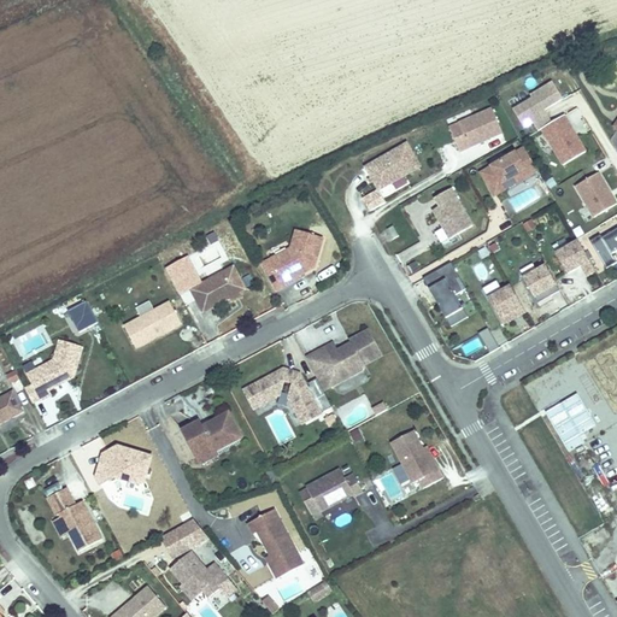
[(541,112),(544,110),(563,99),(552,81),(530,94),(532,98),(512,109),(523,128),(533,122),(538,130),(541,129),(552,123),(546,113),(542,116),(541,112)]
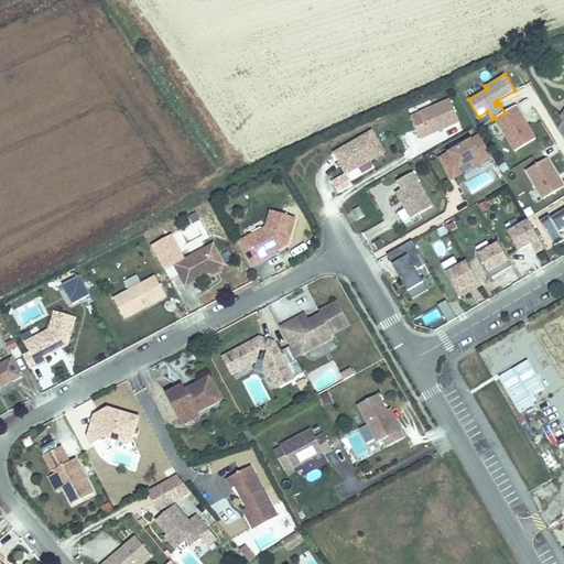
[(459,122),(449,100),(420,115),(429,136),(459,122)]
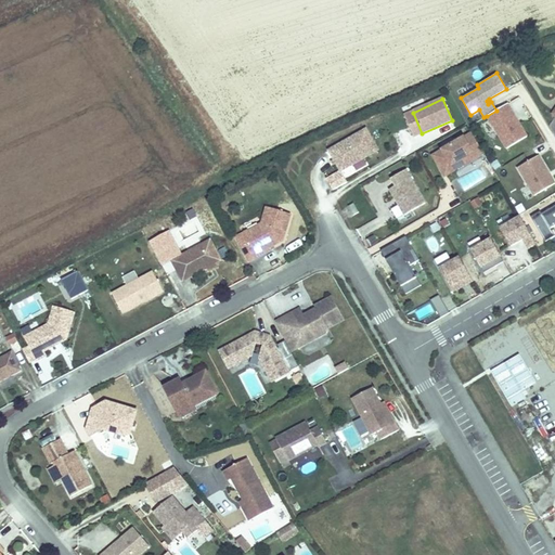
[(527,137),(507,104),(497,111),(487,116),(506,149),(527,137)]
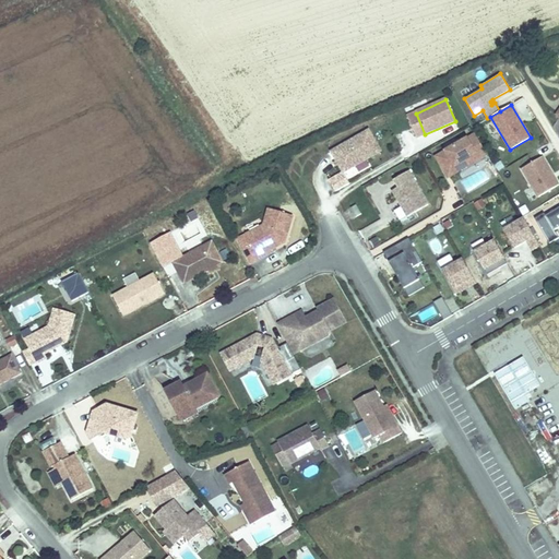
[(379,154),(367,133),(329,155),(341,175),(379,154)]
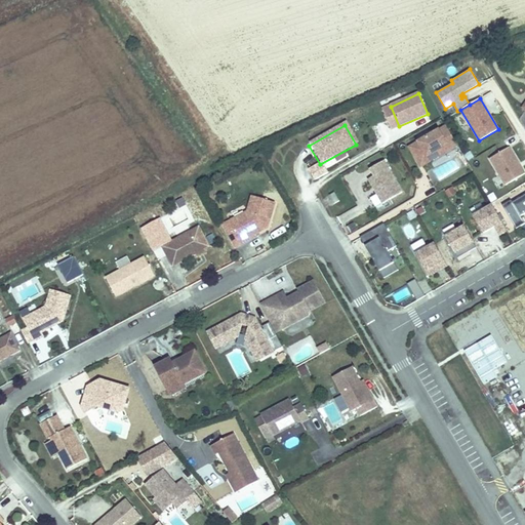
[(438,151),(453,142),(454,142),(446,126),(410,148),(421,166),(430,161),(428,157),(438,151)]
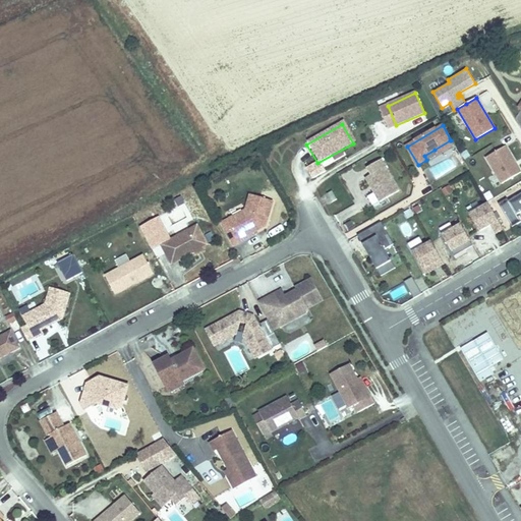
[(438,154),(453,145),(450,140),(435,150),(438,154)]
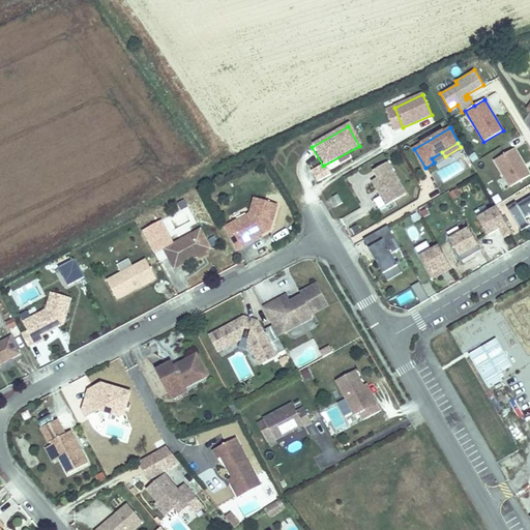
[(529,175),(513,148),(494,160),(510,186),(529,175)]
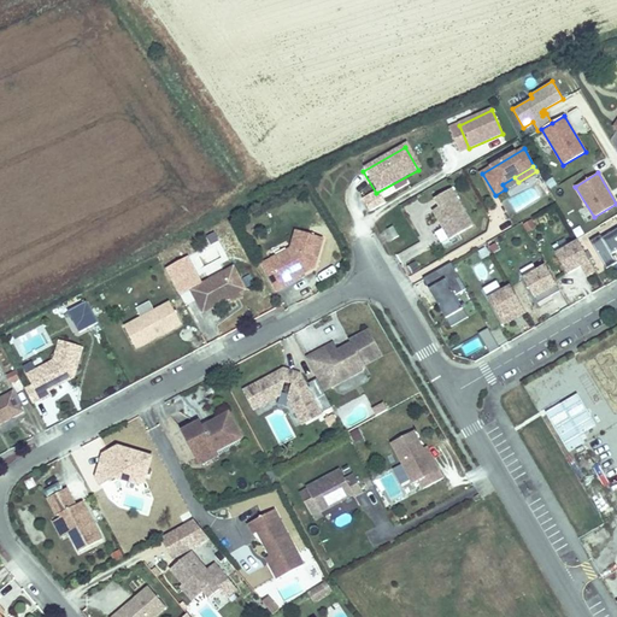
[(515,210),(540,199),(534,188),(510,199),(515,210)]
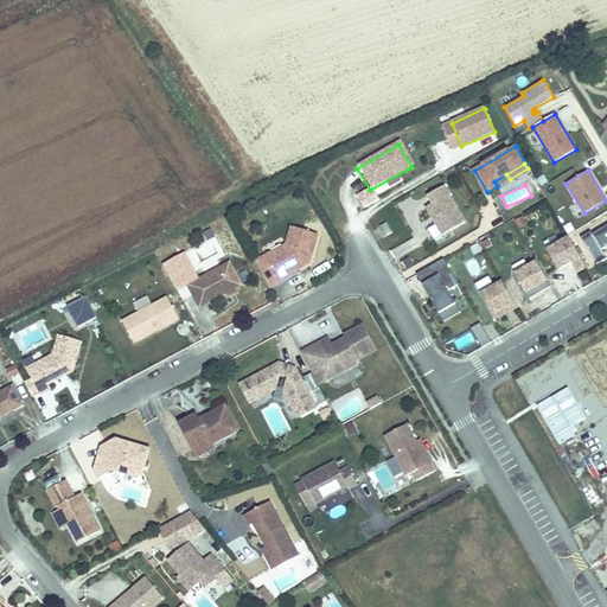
[(462,225),(442,189),(426,198),(430,206),(423,210),(429,219),(432,218),(434,223),(432,224),(440,238),(462,225)]
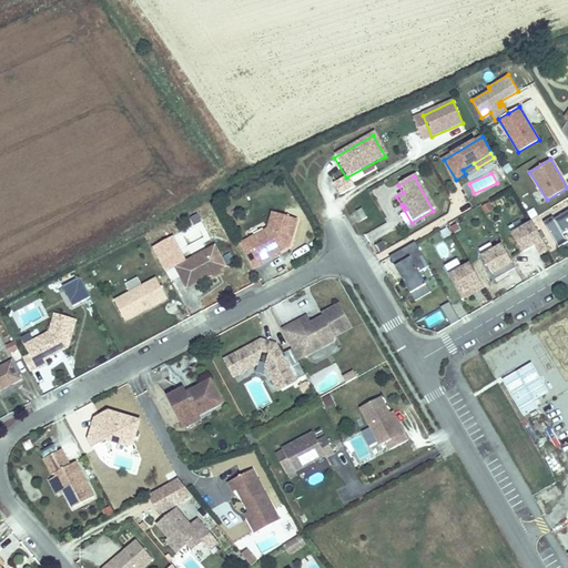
[(365,219),(359,210),(354,213),(359,222),(365,219)]
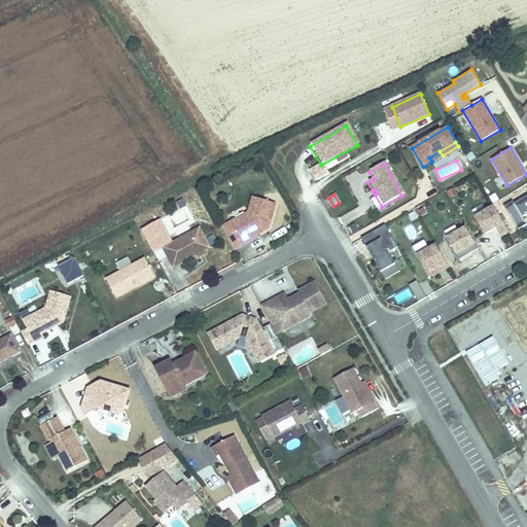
[(522,217),(526,213),(526,195),(514,203),(513,201),(503,206),(518,230),(526,224),(522,217)]
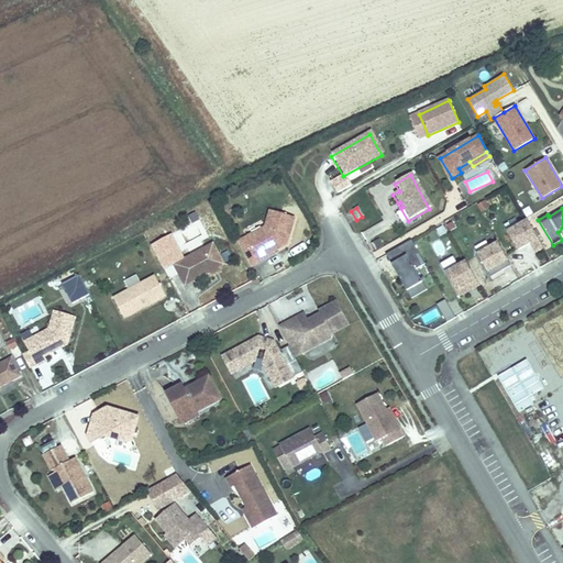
[(283,243),(289,220),(265,212),(260,230),(242,240),(255,264),(267,257),(266,255),(274,251),(272,249),(283,243)]
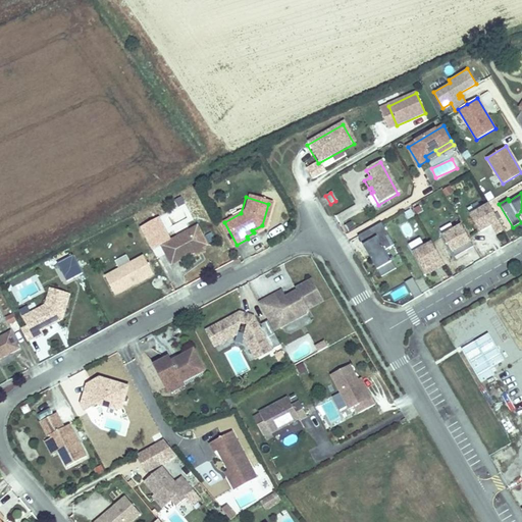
[(503,228),(488,203),(470,214),(479,230),(490,224),(494,232),(503,228)]
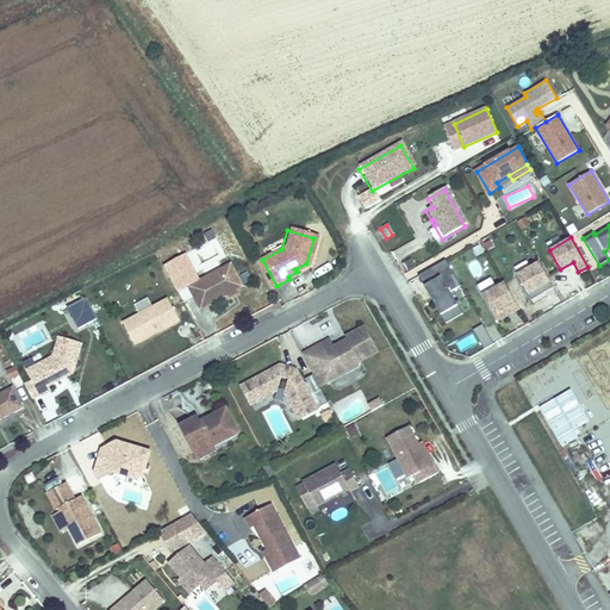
[(277,286),(262,260),(250,266),(266,292),(277,286)]
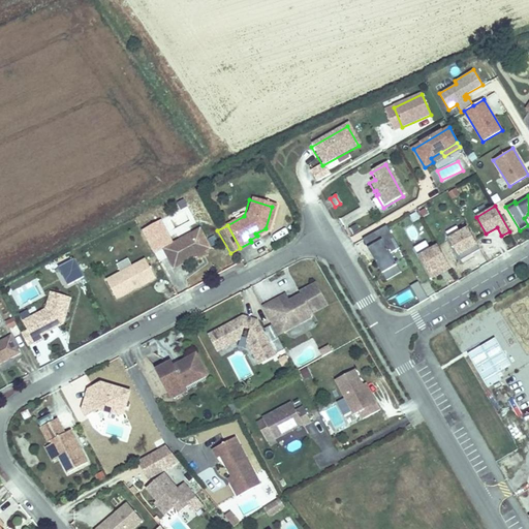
[(386,226),(372,235),(377,244),(368,249),(382,274),(397,266),(390,253),(399,248),(386,226)]
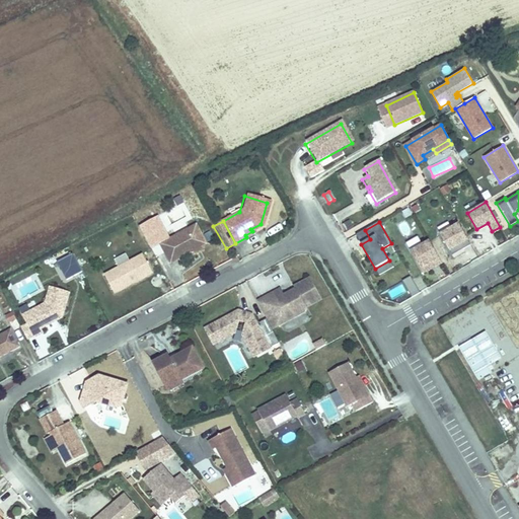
[(470,244),(458,223),(440,234),(453,257),(464,251),(463,248),(470,244)]
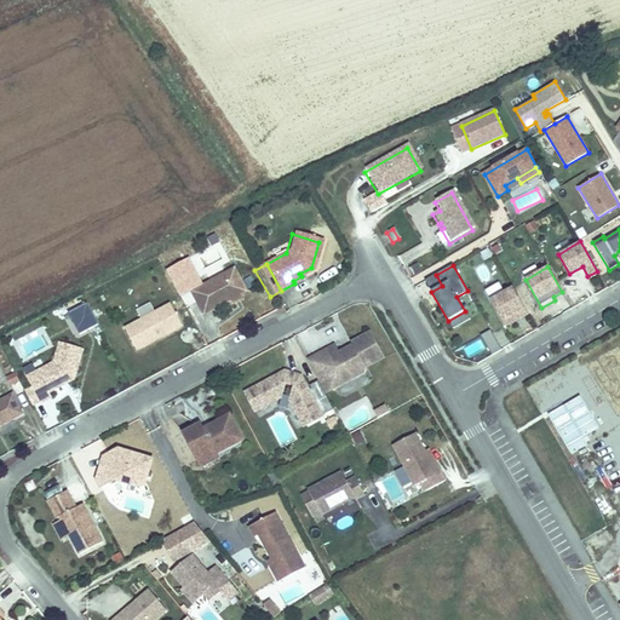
[(234,269),(190,292),(202,315),(229,302),(240,296),(246,292),(234,269)]
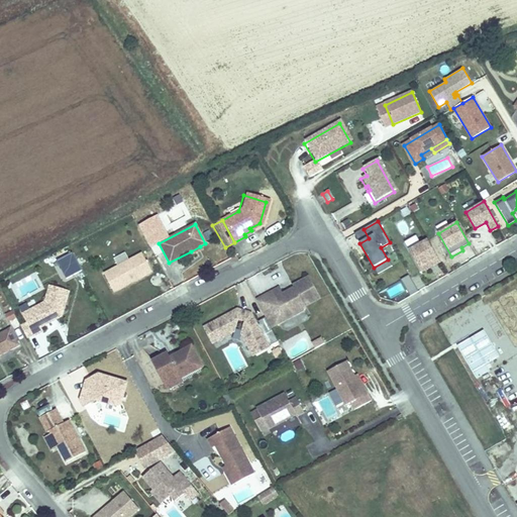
[(369,238),(364,229),(354,234),(359,243),(369,238)]
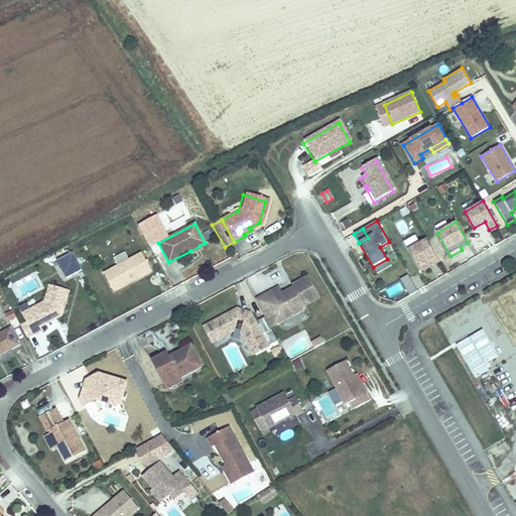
[(438,260),(426,239),(408,250),(417,266),(428,260),(430,265),(438,260)]
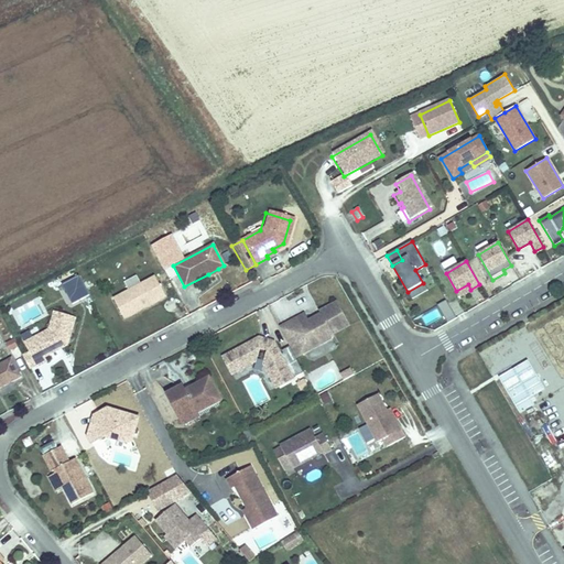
[(218,269),(208,274),(210,278),(220,272),(218,269)]
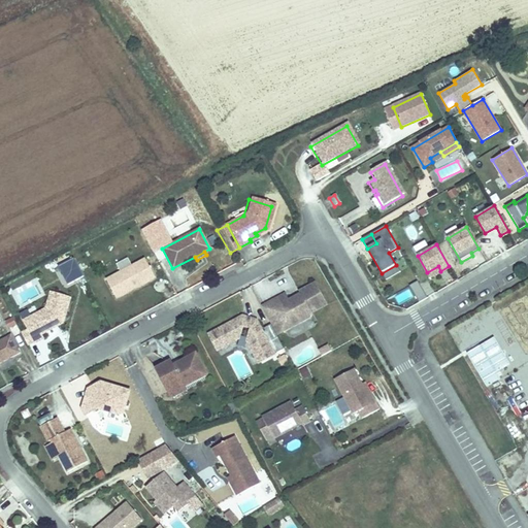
[(76,258),(58,265),(66,285),(84,277),(76,258)]
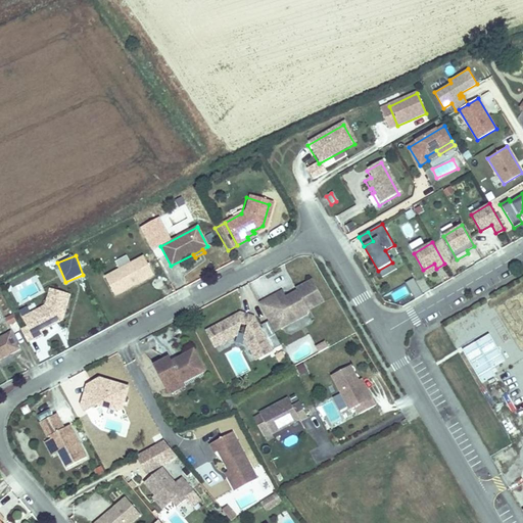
[(135,285),(152,276),(143,257),(104,278),(114,296),(129,288),(127,286),(133,283),(135,285)]
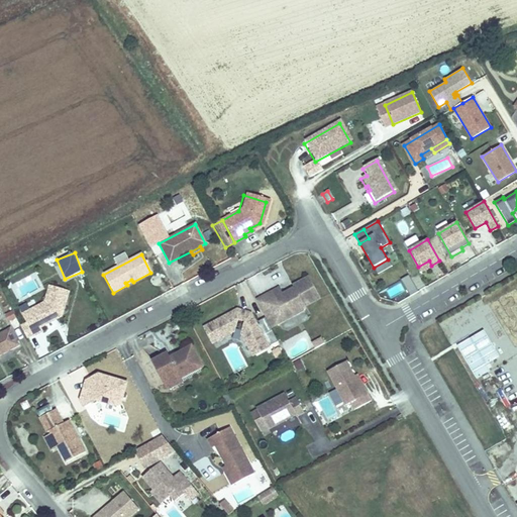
[(392,267),(388,260),(374,268),(378,275),(392,267)]
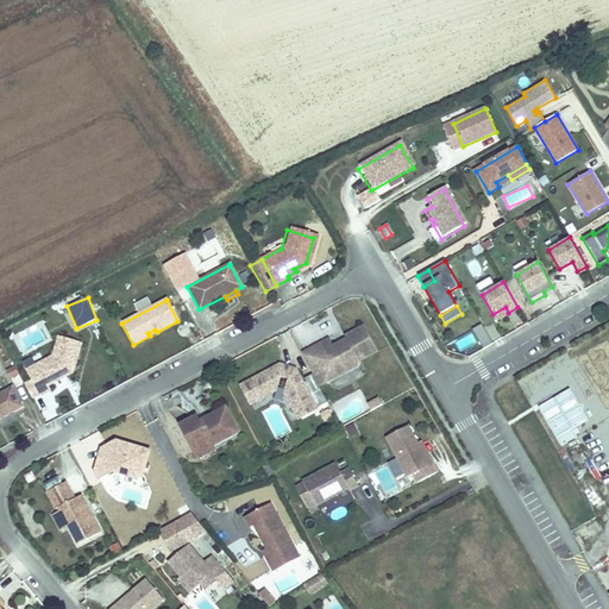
[(508,313),(506,307),(493,314),(496,320),(508,313)]
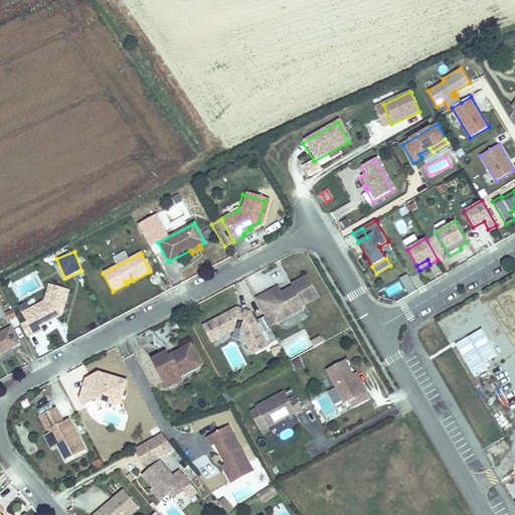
[(408,275),(401,278),(408,294),(416,290),(408,275)]
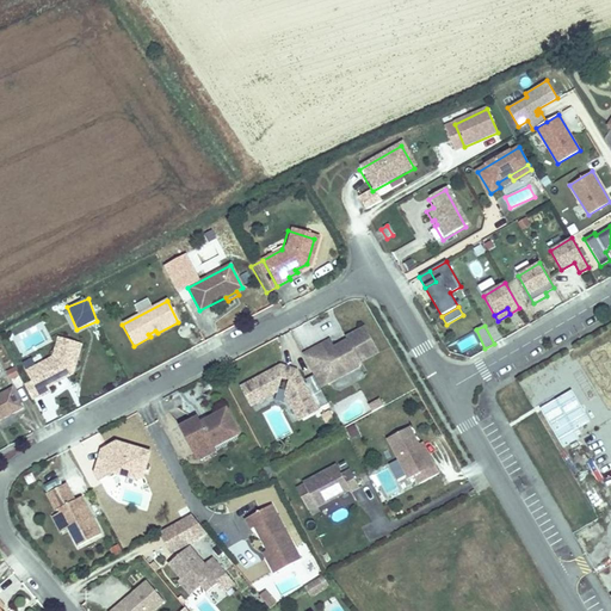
[(352,368),(353,363),(371,353),(358,328),(339,338),(340,341),(341,344),(338,346),(334,345),(327,350),(331,356),(322,360),(314,346),(312,349),(313,351),(298,359),(308,377),(314,388),(352,368)]
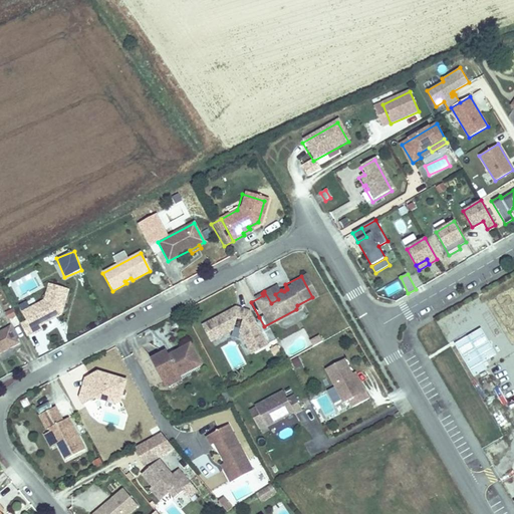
[(398,281),(384,289),(389,296),(403,288),(398,281)]
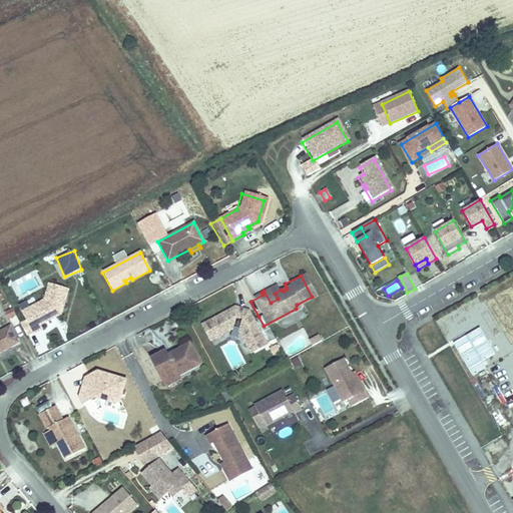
[(32,334),(32,335),(41,330),(39,326),(50,320),(49,318),(53,317),(54,318),(60,315),(67,290),(48,285),(43,301),(29,309),(32,315),(24,319),(25,322),(32,334)]
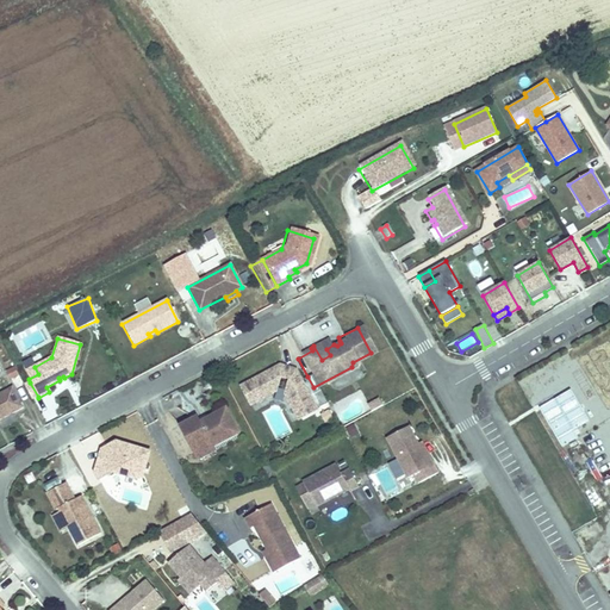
[(298,359),(312,350),(311,348),(296,355),(298,359)]
